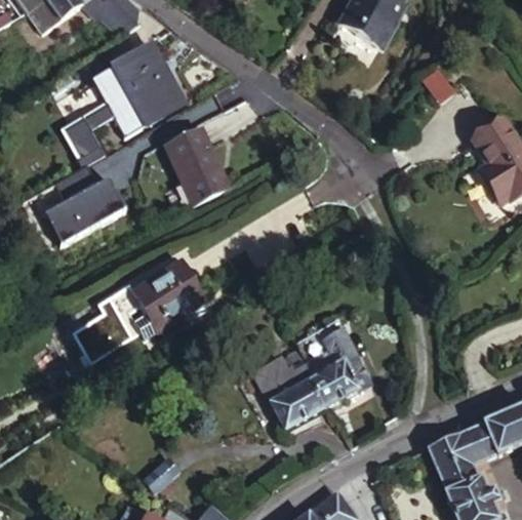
[(16,0),(25,11),(42,0),(16,0)]
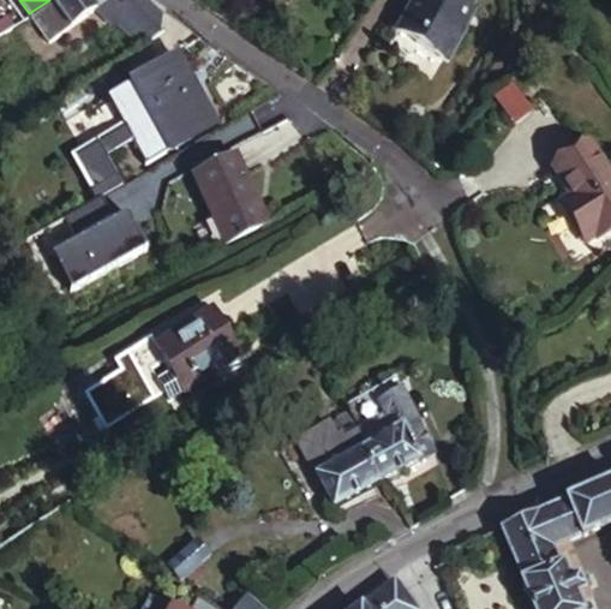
[(65,22),(101,0),(49,0),(29,13),(43,40),(61,29),(55,18),(61,16),(65,22)]
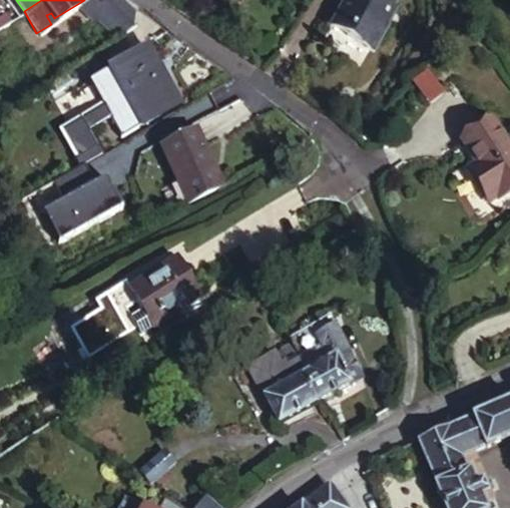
[(137,11),(124,0),(84,0),(54,18),(51,13),(46,15),(51,24),(78,8),(91,20),(94,17),(116,37),(134,25),(137,11)]
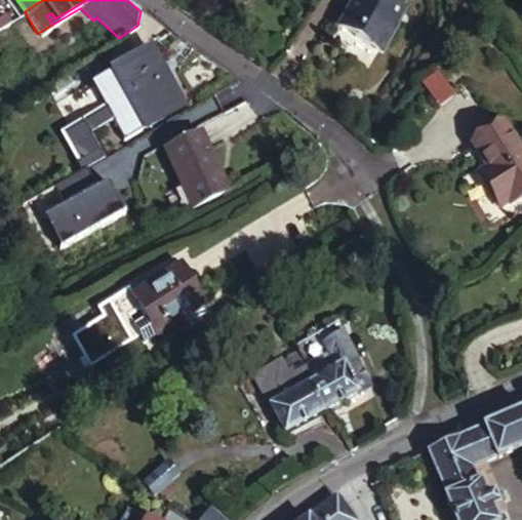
[(351,1),(349,0),(345,0),(330,25),(348,34),(351,28),(339,21),(351,1)]
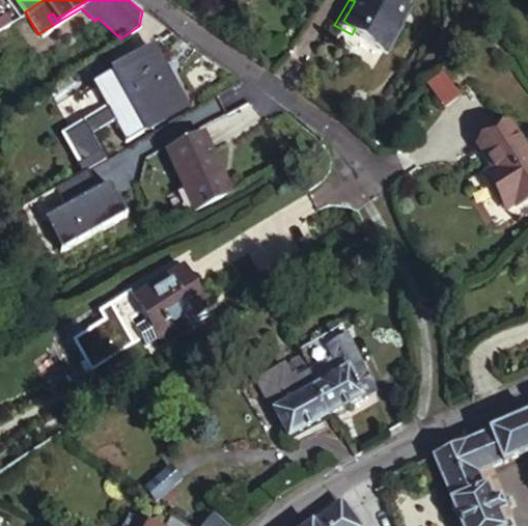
[(353,0),(355,1),(343,21),(355,28),(352,34),(380,51),(396,21),(393,19),(403,0),(353,0)]
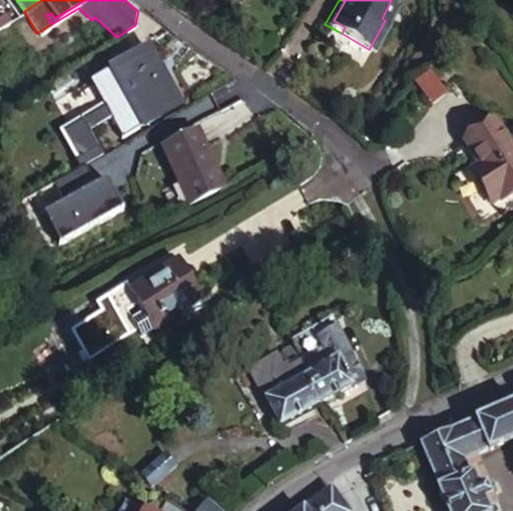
[(116,67),(134,99),(146,122),(184,101),(153,46),(116,67)]
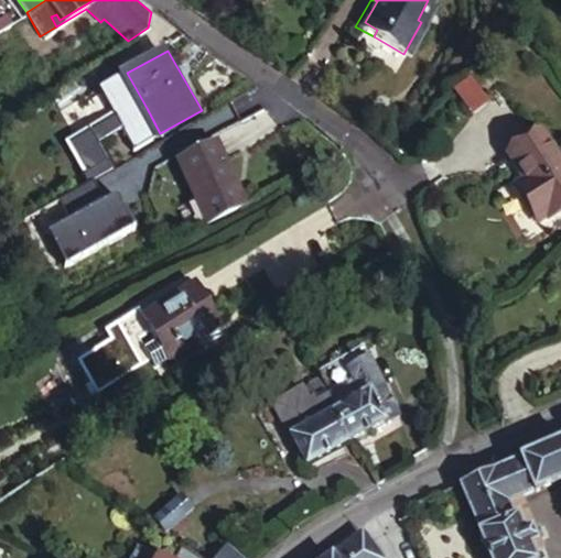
[(472,70),(455,85),(476,109),(493,95),(472,70)]
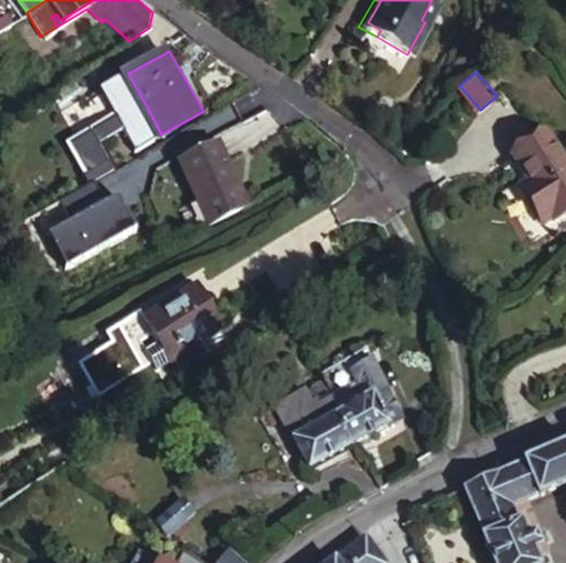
[(123,123),(148,109),(128,73),(103,88),(123,123)]
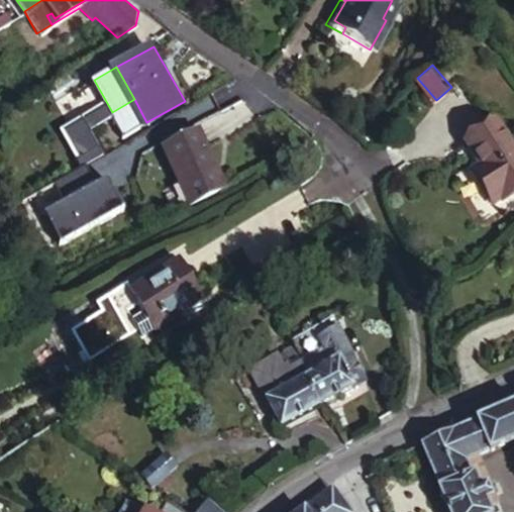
[(465,168),(482,197),(501,186),(503,189),(513,182),(513,160),(493,121),(461,138),(475,162),(465,168)]
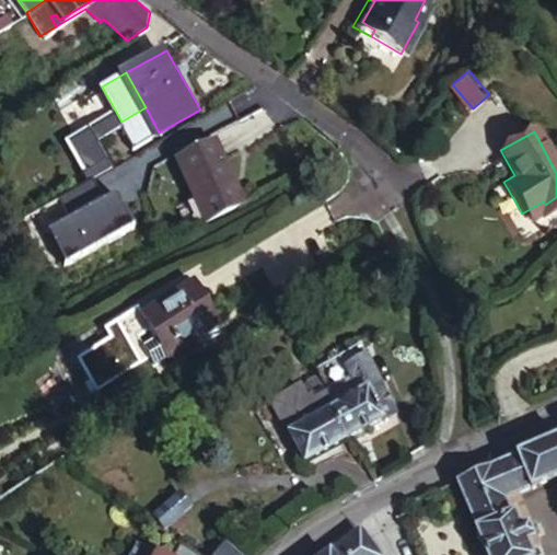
[(206,217),(242,198),(215,141),(178,160),(206,217)]
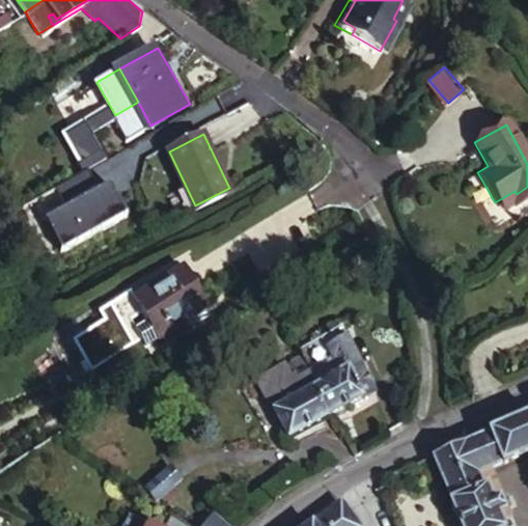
[(37,195),(62,245),(129,212),(111,176),(100,183),(92,167),(37,195)]
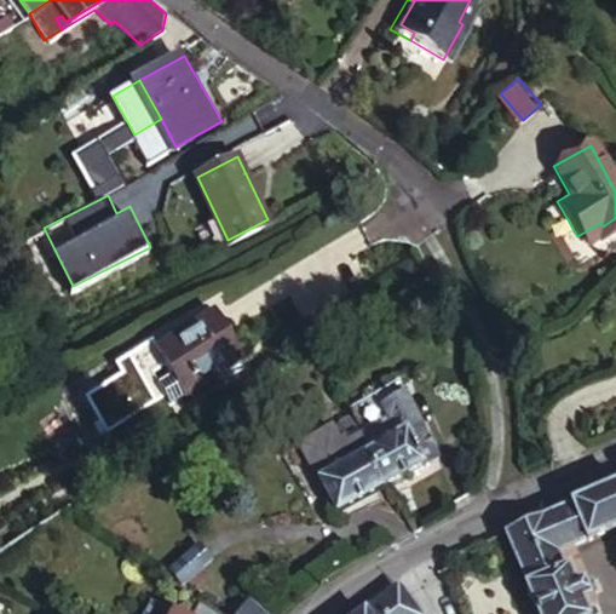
[(162,397),(239,359),(213,311),(154,342),(149,333),(111,353),(116,363),(79,382),(91,405),(98,417),(157,388),(162,397)]
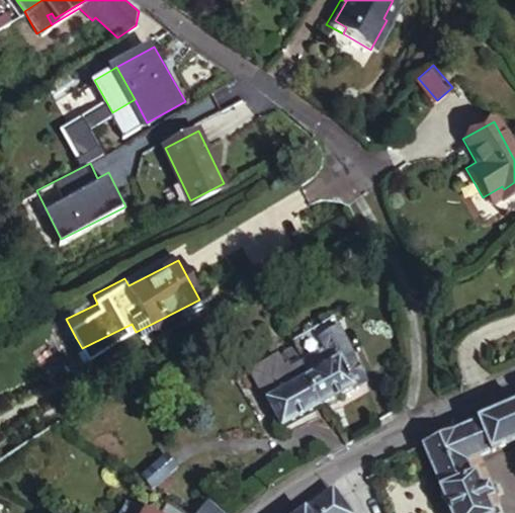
[(341,327),(336,316),(293,339),(298,347),(305,359),(306,356),(317,350),(320,350),(328,346),(332,332),(339,334),(341,327)]
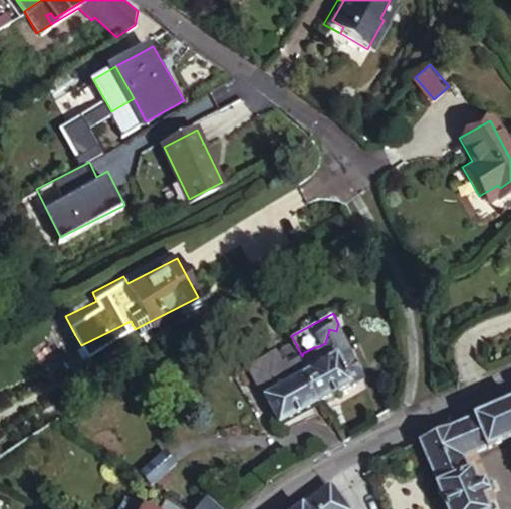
[(325,362),(352,348),(343,333),(336,331),(329,329),(325,343),(317,347),(314,347),(303,353),(302,356),(304,359),(319,350),(325,362)]
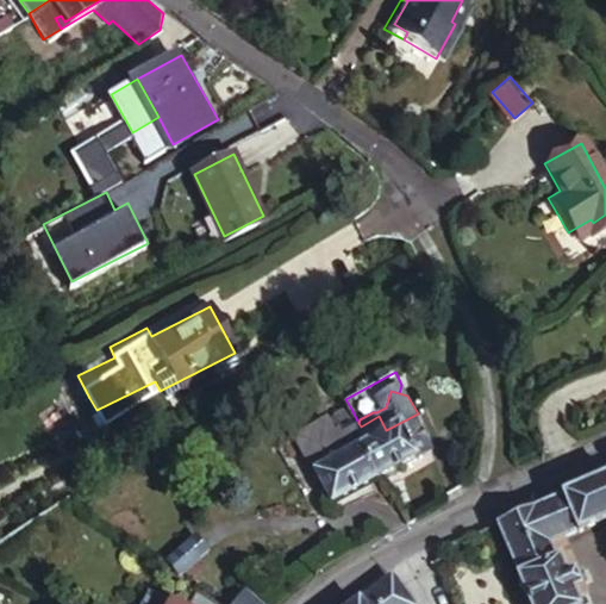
[(89,398),(83,400),(91,413),(97,410),(89,398)]
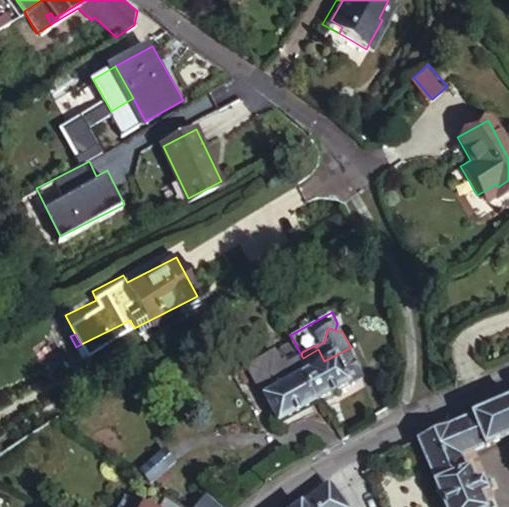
[(301,355),(295,343),(286,348),(293,362),(287,365),(280,351),(279,350),(252,364),(282,420),(321,399),(307,374),(311,372),(303,358),(301,355)]
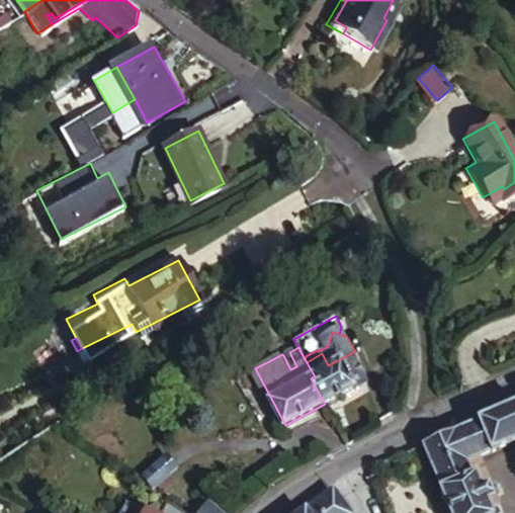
[(311,378),(325,404),(329,402),(331,402),(334,402),(337,401),(340,398),(342,394),(363,382),(359,375),(366,371),(355,351),(328,365),(322,353),(307,362),(315,376),(311,378)]
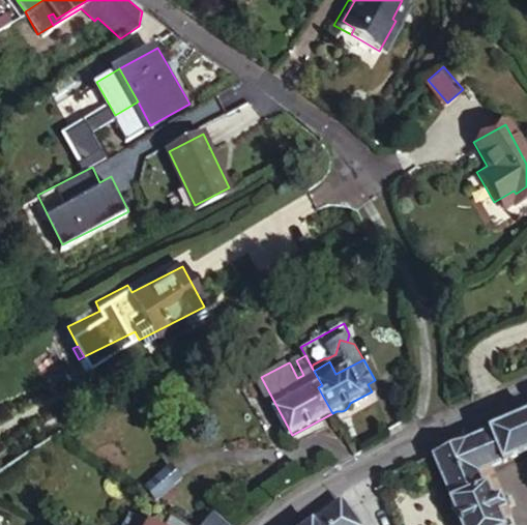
[(296,360),(290,363),(297,378),(303,375),(296,360)]
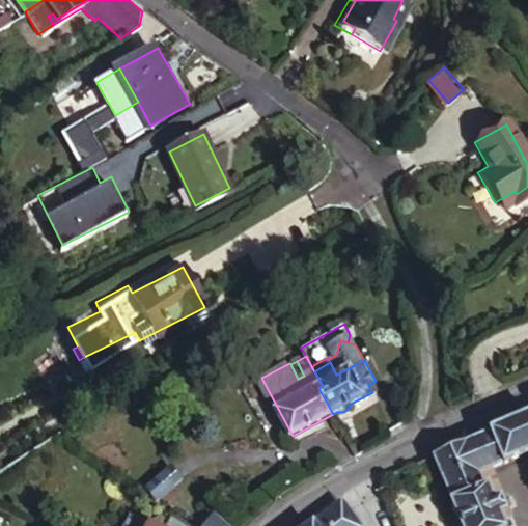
[(376,381),(368,385),(372,392),(380,389),(376,381)]
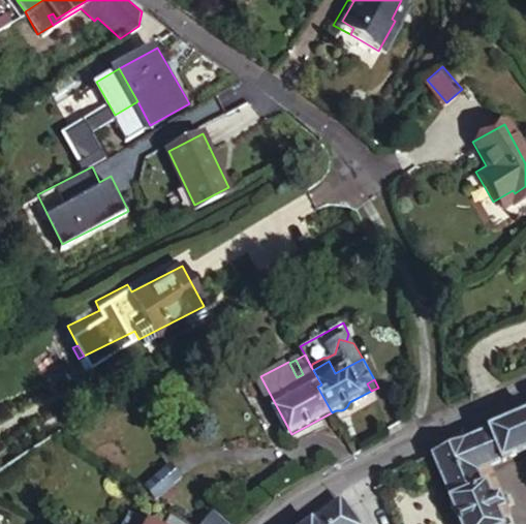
[(525,411),(434,452),(467,523),(506,523),(501,510),(506,507),(500,493),(494,495),(487,480),(485,480),(478,466),(490,461),(491,465),(493,464),(501,461),(525,450),(525,411)]
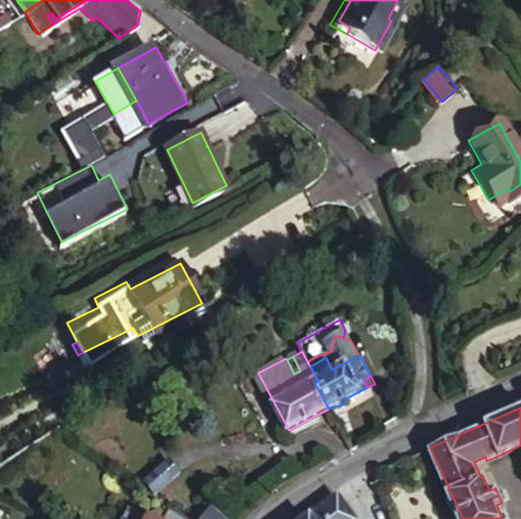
[(160,488),(182,467),(172,456),(149,477),(160,488)]
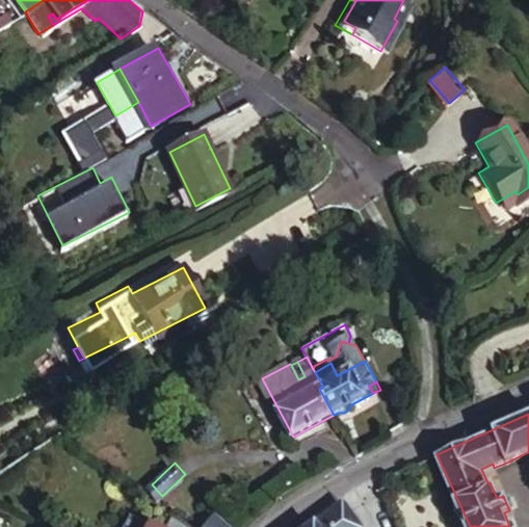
[(494,468),(493,464),(481,469),(487,482),(490,482),(497,498),(503,496),(508,494),(496,467),(494,468)]
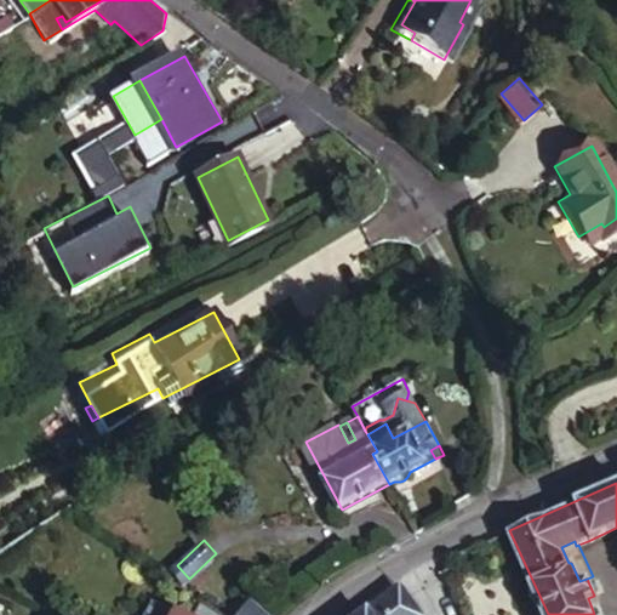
[(599,582),(595,575),(593,576),(587,579),(594,596),(600,593),(603,592),(599,582)]
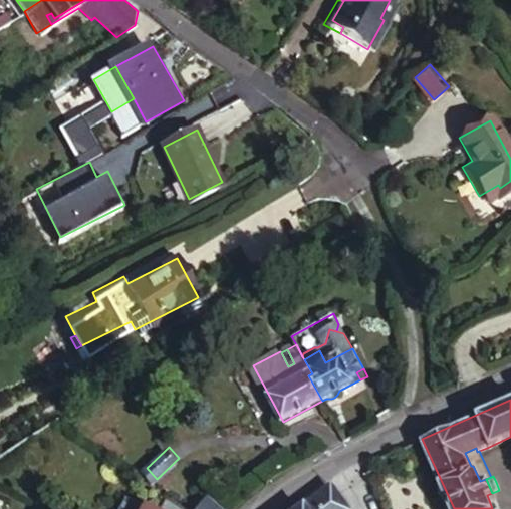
[(295,508),(353,508),(333,481),(295,508)]
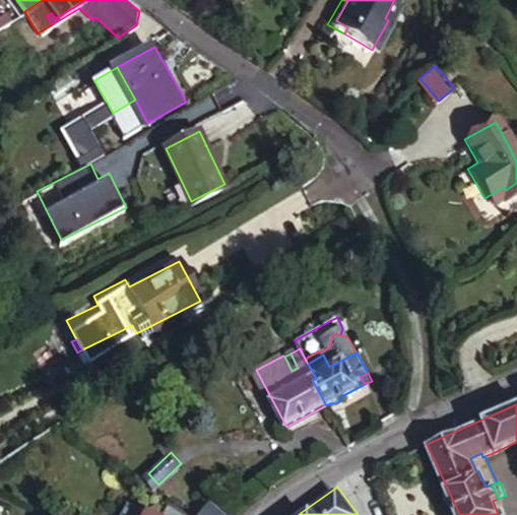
[(511,514),(503,497),(498,499),(493,501),(498,514),(511,514)]
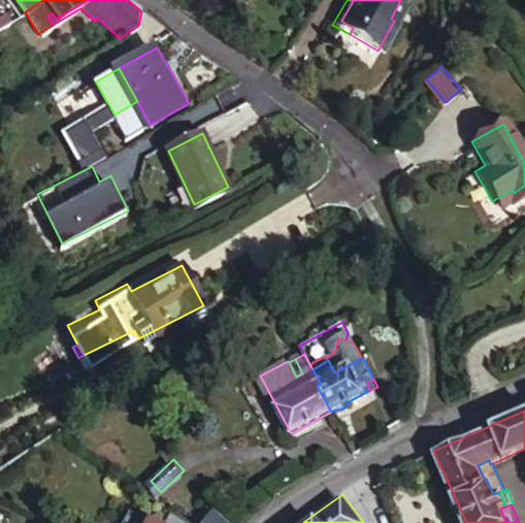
[(201,522),(222,522),(226,520),(215,509),(201,522)]
